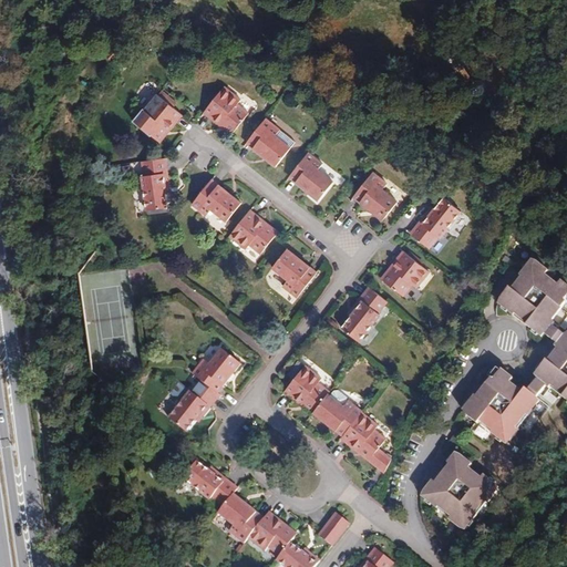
[(113,62),(123,52),(114,44),(105,55),(113,62)]
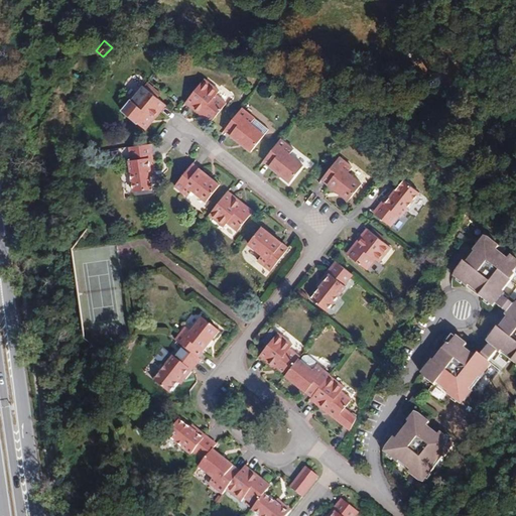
[(205,79),(185,103),(201,115),(203,112),(213,120),(227,103),(216,95),(219,91),(205,79)]
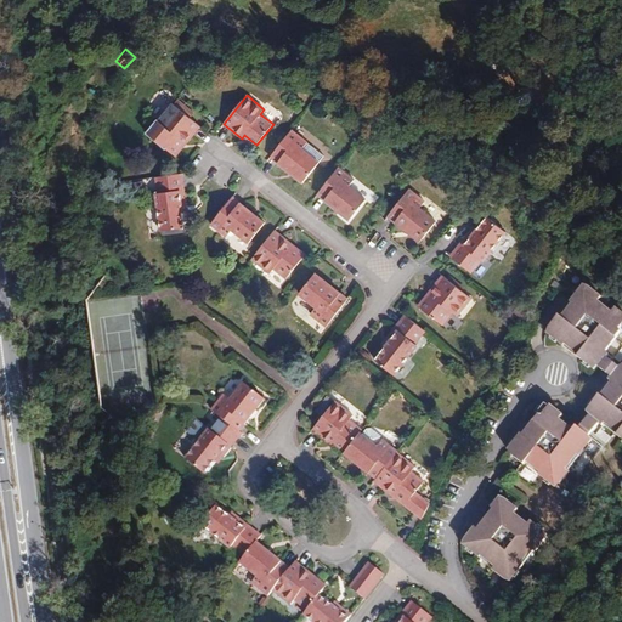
[(186,145),(201,126),(173,103),(158,120),(163,125),(152,137),(173,154),(182,141),(186,145)]
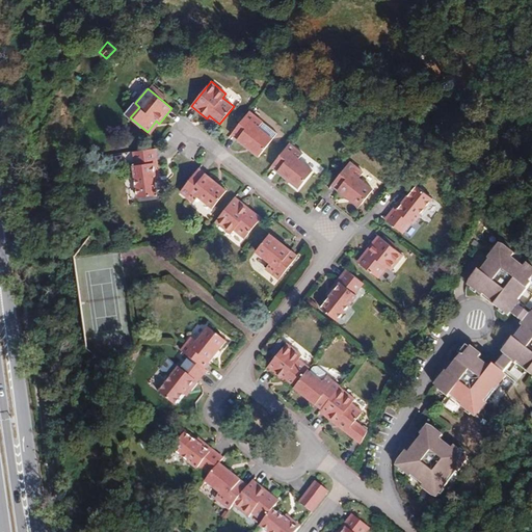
[(249,111),(231,134),(244,144),(245,143),(251,148),(250,150),(259,156),(272,139),(258,128),(263,122),(249,111)]
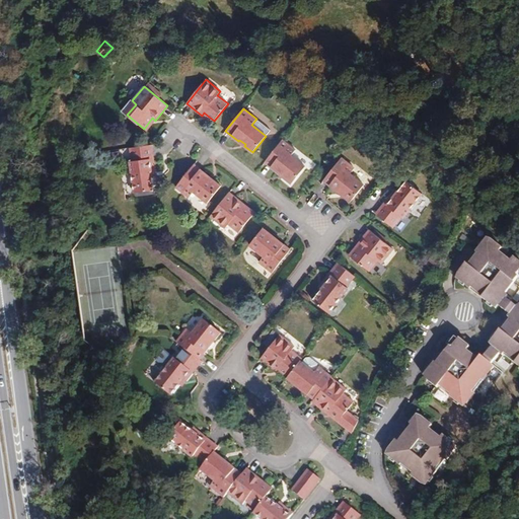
[(212,124),(214,121),(204,113),(202,116),(212,124)]
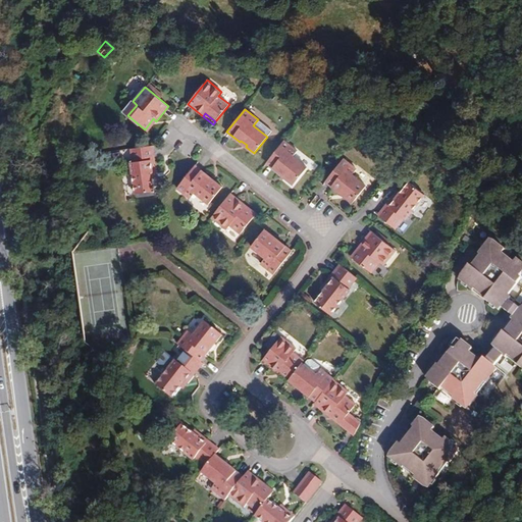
[(153,118),(145,129),(147,132),(156,121),(153,118)]
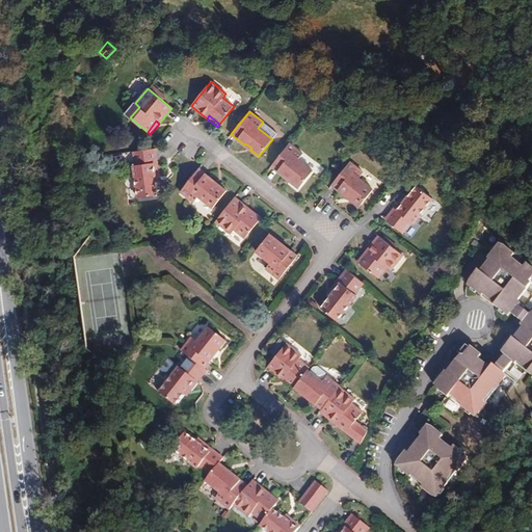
[(258,128),(272,139),(277,133),(263,122),(258,128)]
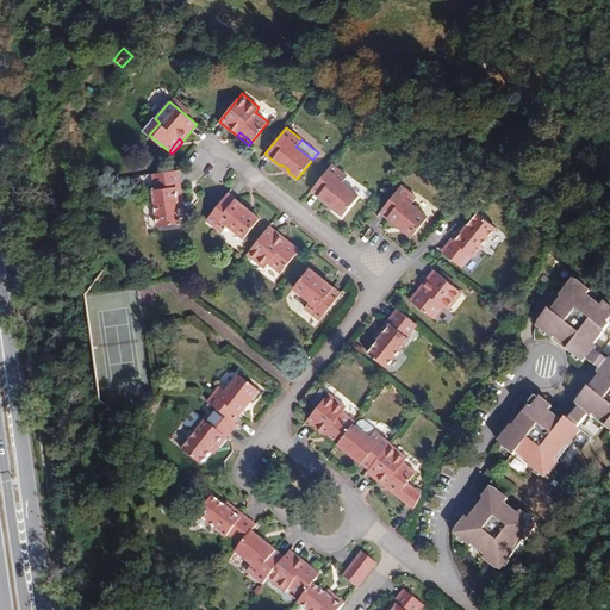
[(332,165),(311,191),(327,203),(328,201),(334,206),(332,207),(343,216),(359,195),(342,182),(348,176),(332,165)]
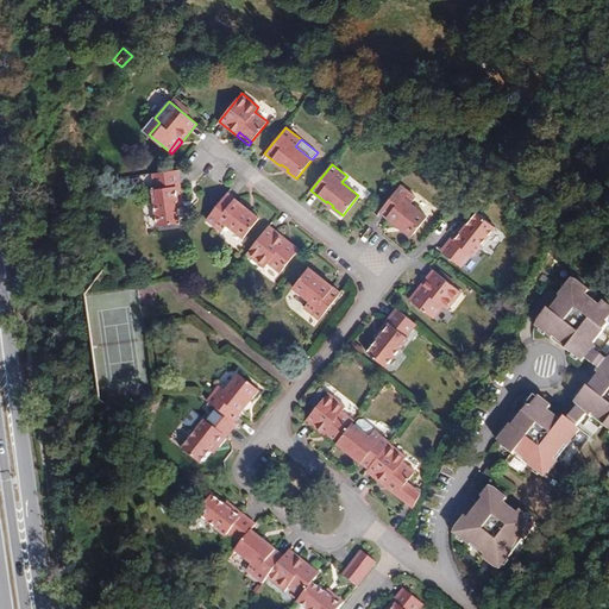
[(158,226),(182,223),(180,207),(179,199),(182,199),(177,170),(152,174),(155,189),(152,190),(158,226)]
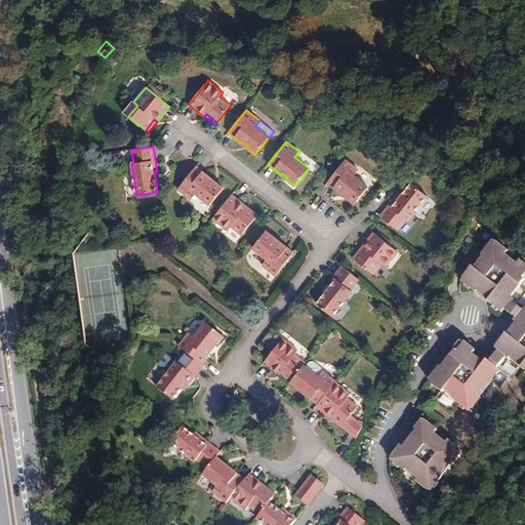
[(346,160),(327,183),(340,193),(341,192),(347,196),(346,197),(355,204),(368,188),(354,176),(359,170),(346,160)]
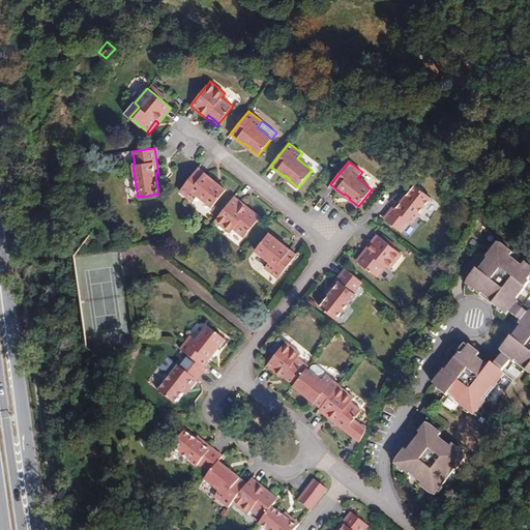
[(211,178),(198,168),(180,192),(193,202),(198,196),(212,207),(226,189),(216,183),(216,184),(210,180),(211,178)]
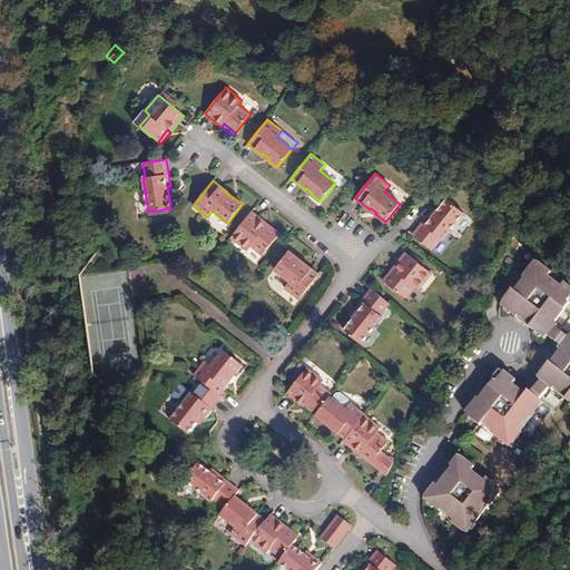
[(464,213),(446,198),(436,210),(432,216),(430,214),(413,235),(431,249),(441,238),(442,239),(464,213)]
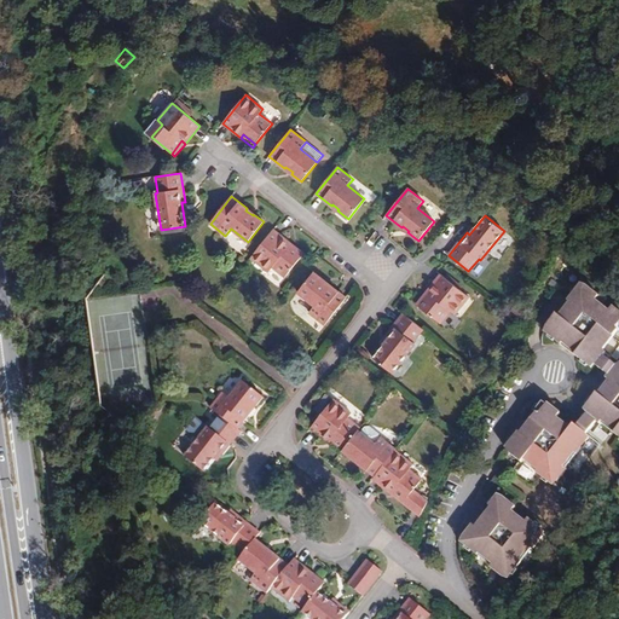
[(291,243),(273,229),(250,258),(268,272),(272,267),(285,277),(301,256),(289,247),(291,243)]
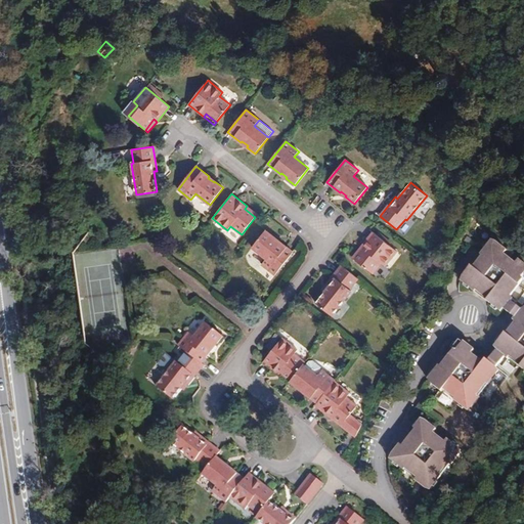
[(245,209),(255,217),(257,214),(247,206),(245,209)]
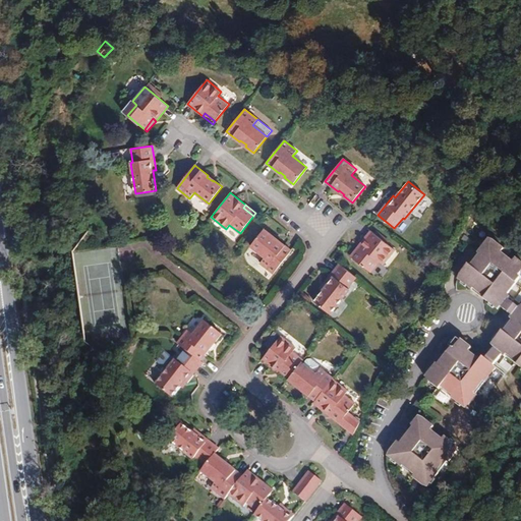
[(274,274),(291,250),(278,240),(277,241),(272,237),(273,236),(264,229),(250,246),(265,257),(261,263),(274,274)]
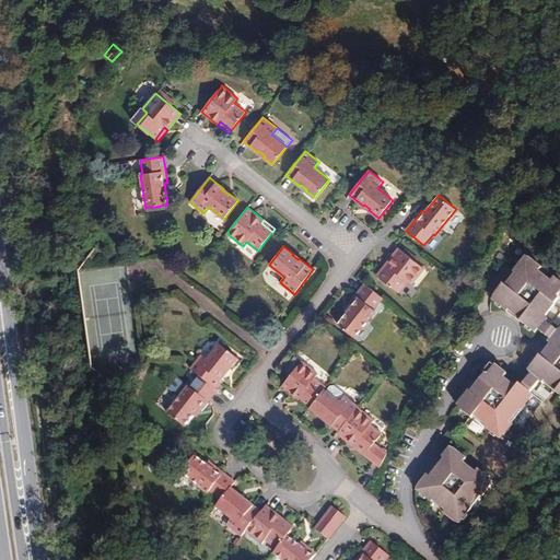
[(424,268),(398,248),(386,265),(388,267),(380,278),(398,293),(407,281),(411,284),(424,268)]
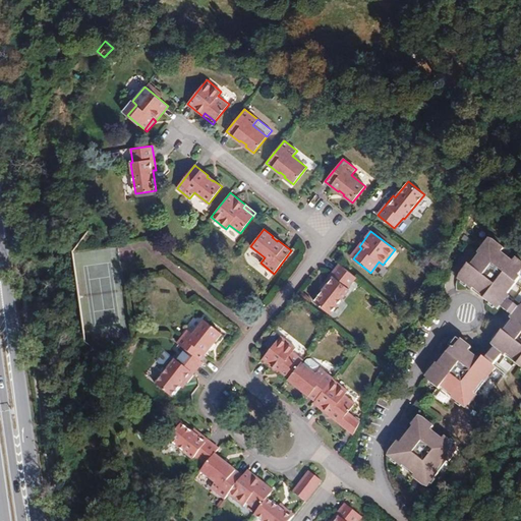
[(494,240),(489,239),(482,248),(485,250),(494,240)]
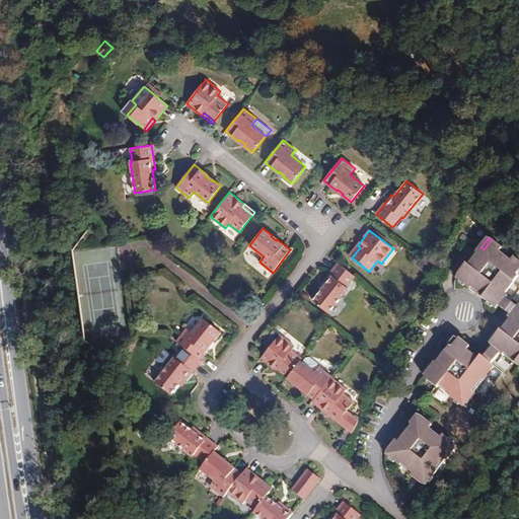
[(466,263),(458,274),(467,281),(465,284),(470,288),(471,287),(484,296),(482,298),(488,302),(490,299),(500,306),(509,295),(506,293),(518,276),(517,275),(518,272),(518,261),(513,257),(511,261),(500,252),(502,248),(492,239),(484,249),(480,247),(476,252),(477,253),(469,265),(466,263)]
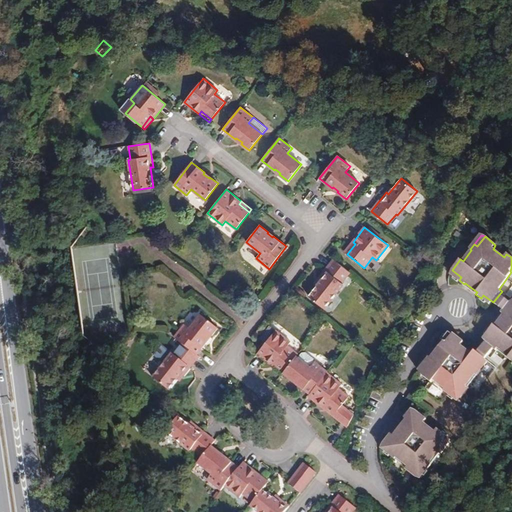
[(344,252),(347,254),(355,244),(353,242),(344,252)]
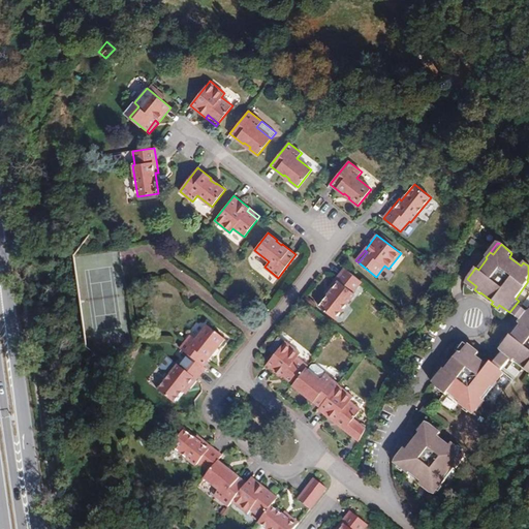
[(328,294),(318,306),(335,318),(354,293),(353,292),(362,281),(344,268),(330,287),(332,289),(328,294)]
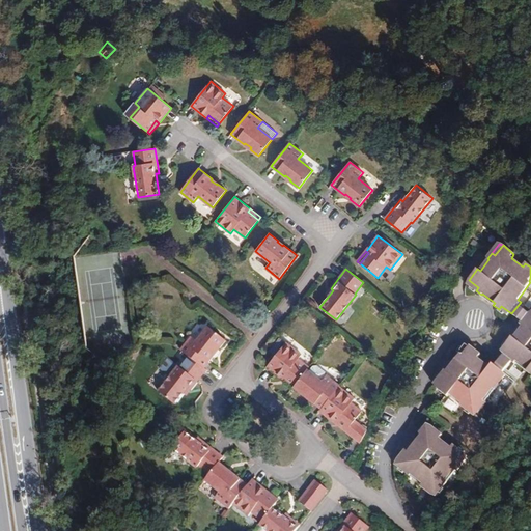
[(478,287),(469,280),(468,284),(476,290),(478,287)]
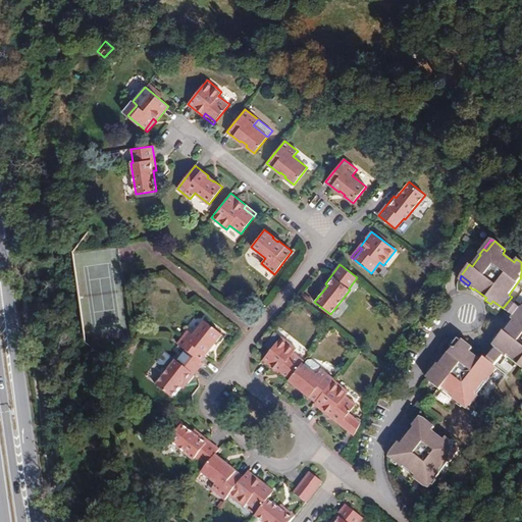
[(503,308),(492,301),(490,304),(499,310),(503,308)]
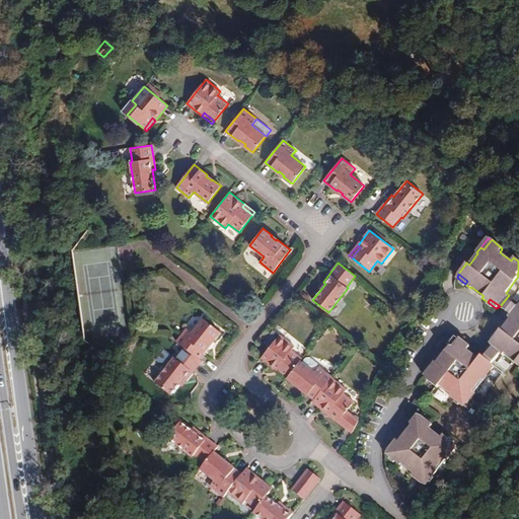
[(493,345),(504,353),(505,352),(516,361),(515,363),(518,366),(518,307),(517,306),(508,317),(510,318),(502,330),(500,328),(496,335),(499,337),(493,345)]
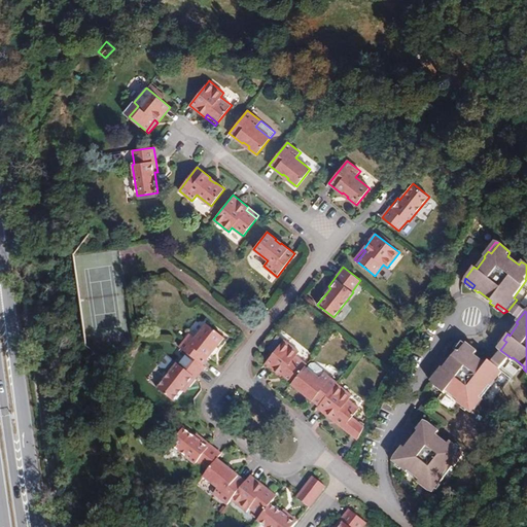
[(187,354),(203,366),(213,353),(212,352),(216,346),(217,347),(224,339),(207,325),(196,340),(189,335),(179,348),(187,354)]
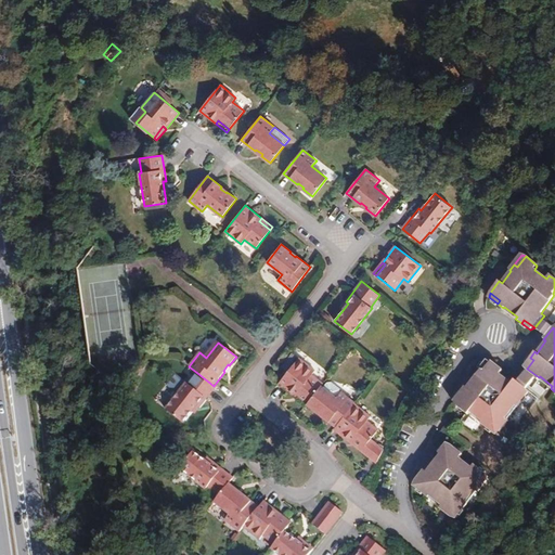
[(297,360),(291,355),(282,365),(288,371),(297,360)]
